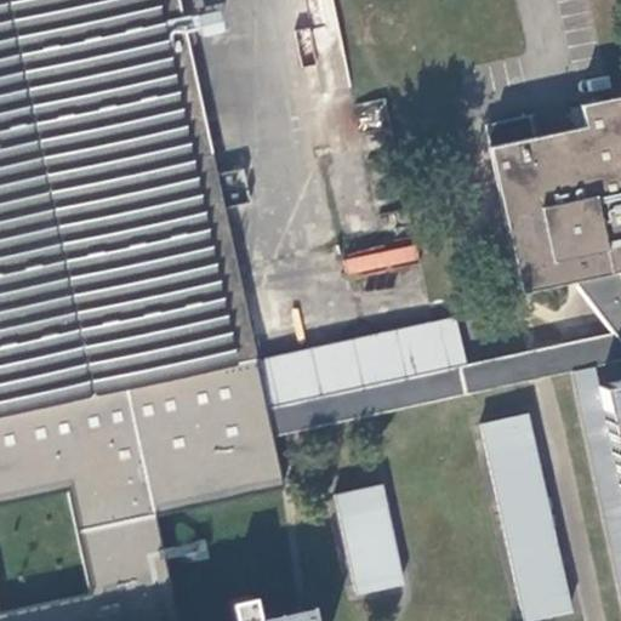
[(0,0),(0,620),(314,620),(312,604),(233,620),(181,620),(158,514),(286,488),(272,421),(177,0),(0,0)]
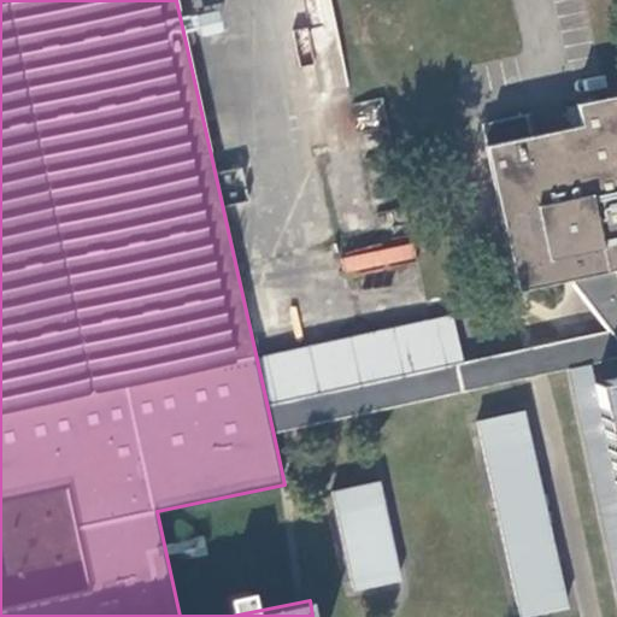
[(616,616),(616,95),(577,103),(581,123),(486,144),(518,294),(573,282),(615,331),(616,331),(616,381),(594,387),(616,488),(616,616)]
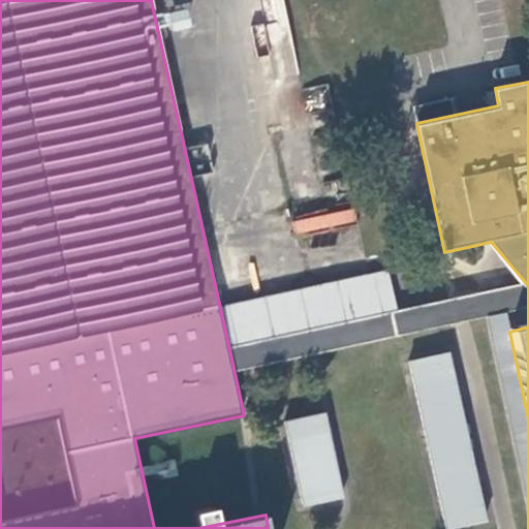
[(226,305),(236,347),(400,313),(391,269),(226,305)]
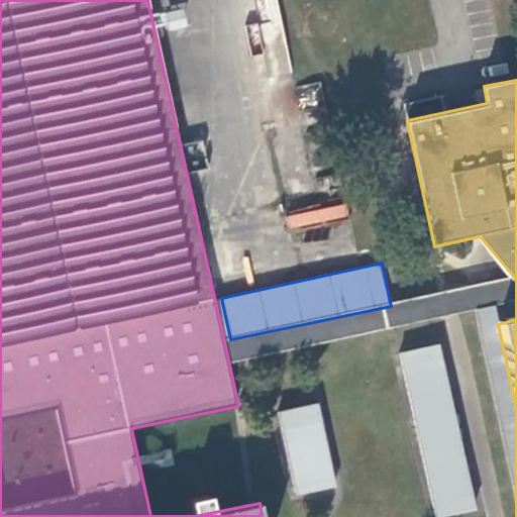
[(438,516),(450,516),(478,511),(440,346),(402,355),(438,516)]
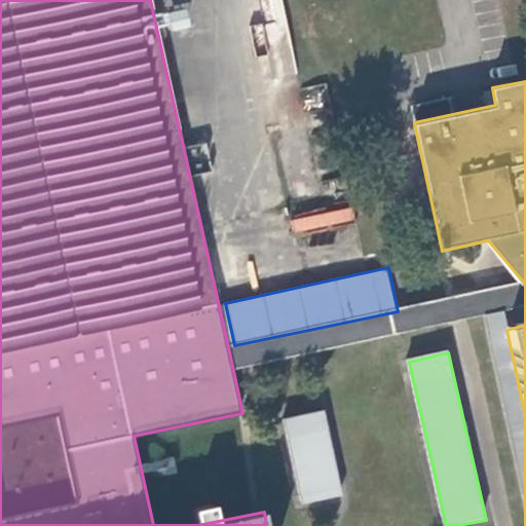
[(303,503),(343,494),(325,411),(286,419),(303,503)]
